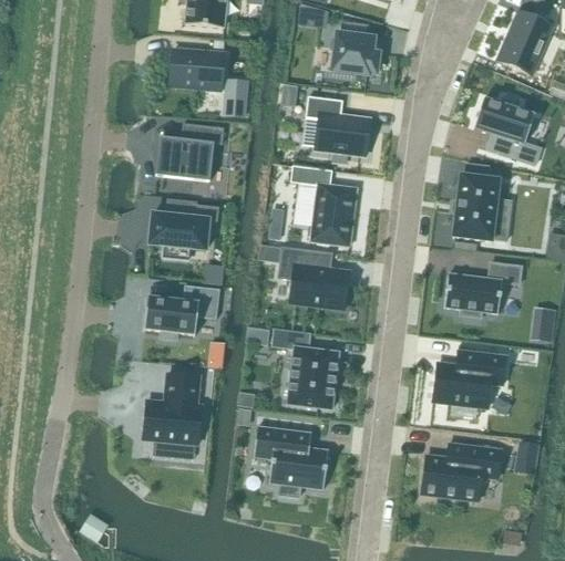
[(226,26),(228,0),(187,0),(185,21),(226,26)]
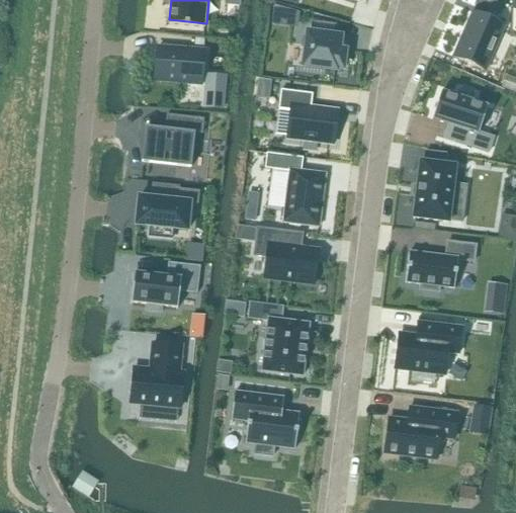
[(490,0),(488,6),(500,11),(504,0),(490,0)]
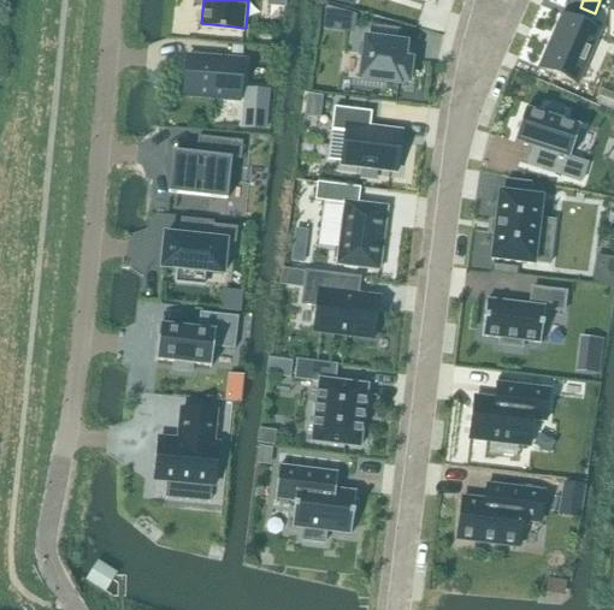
[(565,10),(538,64),(554,71),(579,83),(582,77),(604,28),(565,10)]
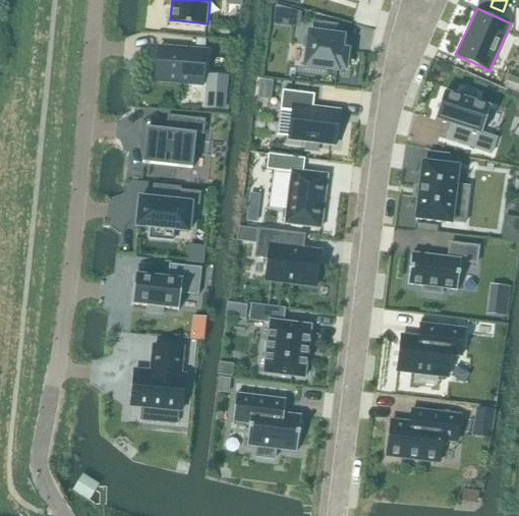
[(309,30),(305,64),(340,68),(341,66),(347,67),(349,48),(343,47),(344,39),(345,34),(337,33),(339,21),(314,18),(313,30),(309,30)]
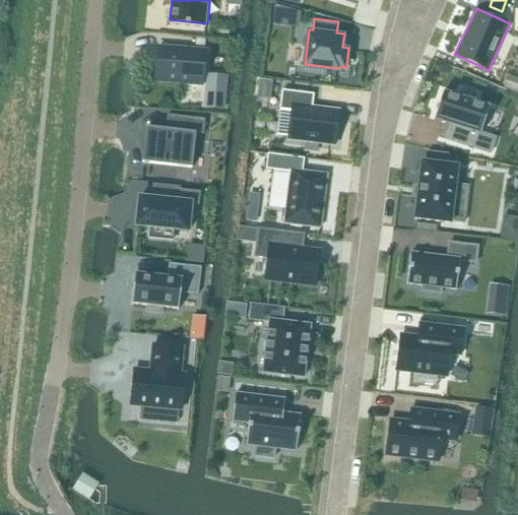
[(157,50),(155,77),(204,80),(206,47),(157,44),(157,50)]
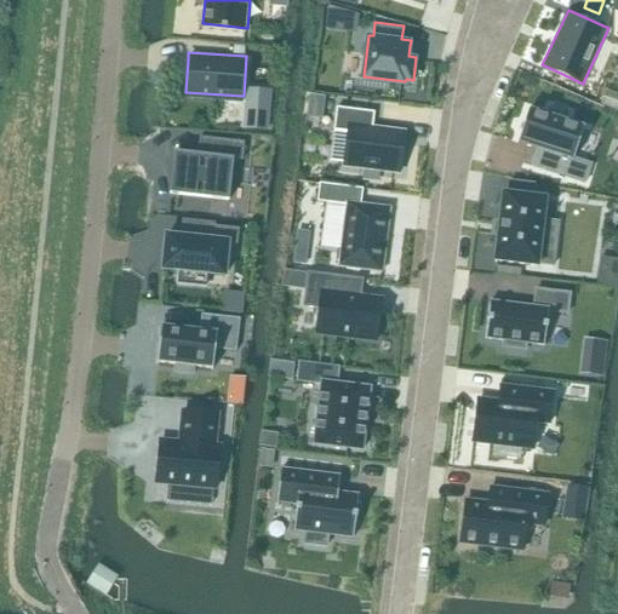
[(247,84),(244,126),(270,127),(273,86),(247,84)]
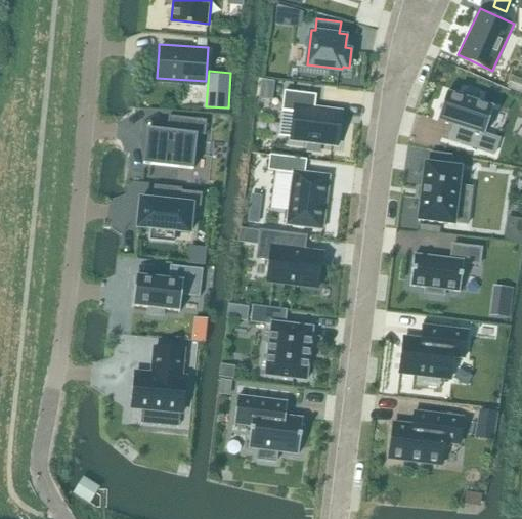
[(262,77),(260,95),(273,96),(275,78),(262,77)]
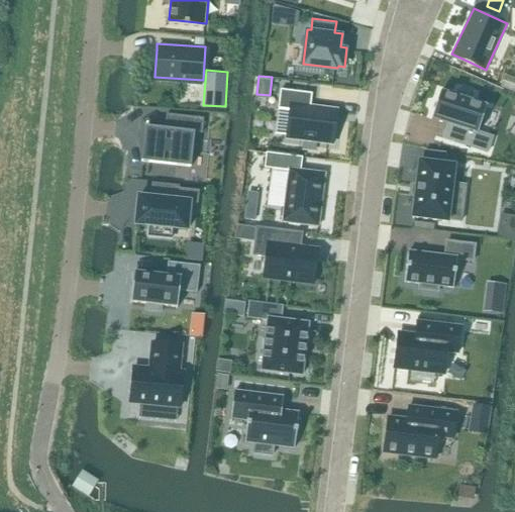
[(441,89),(433,115),(450,120),(479,130),(475,144),(491,149),(497,132),(480,127),(488,104),(473,99),(475,91),(460,86),(457,94),(441,89)]
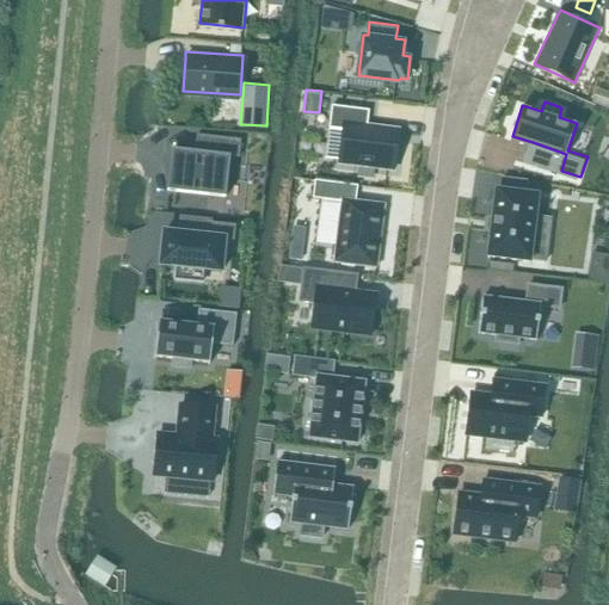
[(332,118),(331,124),(344,125),(340,156),(339,159),(394,166),(399,128),(367,123),(369,109),(333,104),(332,118)]
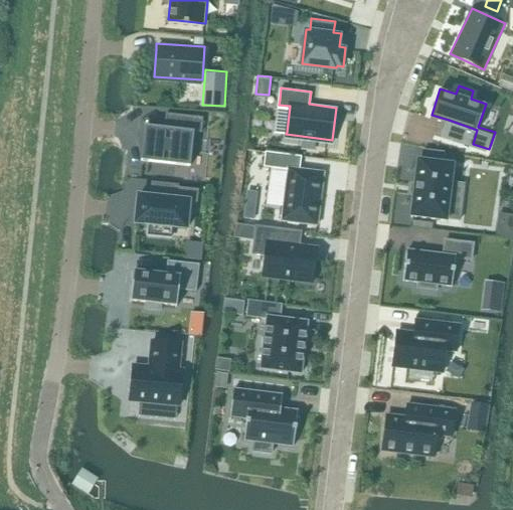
[(145,123),(142,158),(190,162),(194,128),(201,129),(203,114),(166,111),(165,122),(165,125),(145,123)]
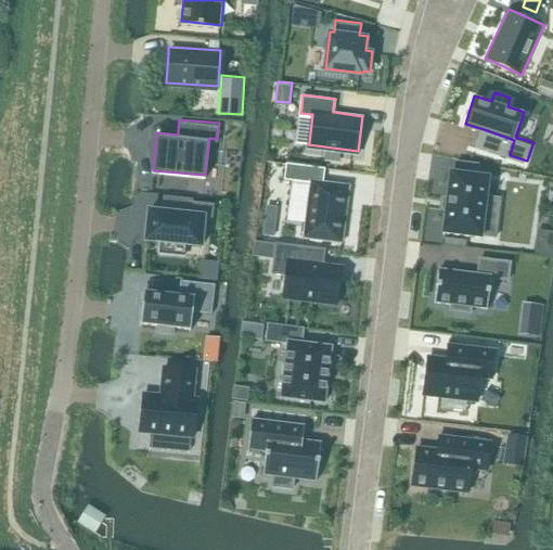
[(450,169),(442,232),(447,233),(484,238),(484,233),(497,234),(501,206),(502,199),(502,195),(493,194),(488,193),(490,175),(478,174),(479,162),(457,158),(455,170),(450,169)]
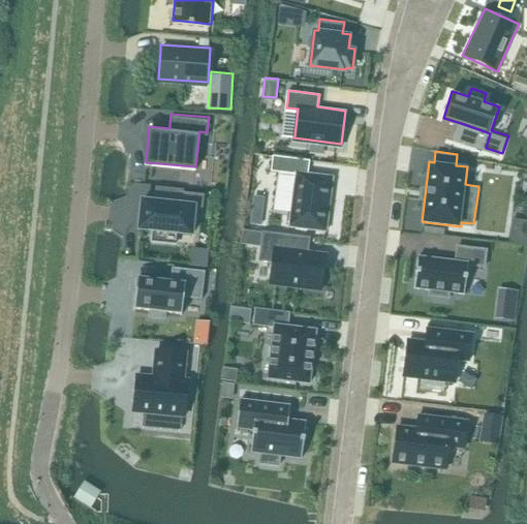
[(273,160),(272,168),(295,171),(291,196),(288,225),(328,229),(334,174),(328,173),(309,171),(309,165),(310,157),(284,154),(273,153),(273,160)]
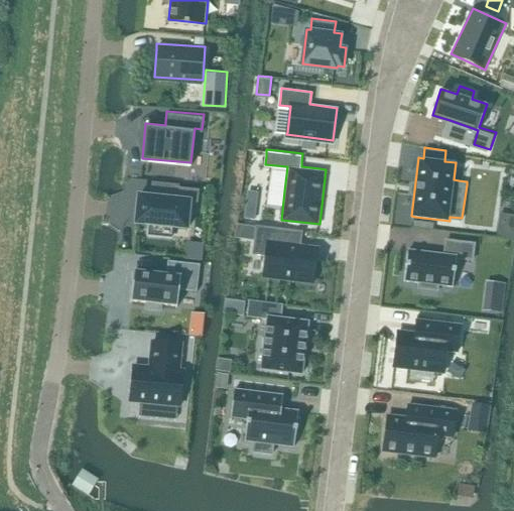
[(177,196),(178,184),(178,182),(149,179),(148,186),(147,193),(151,194),(177,196)]
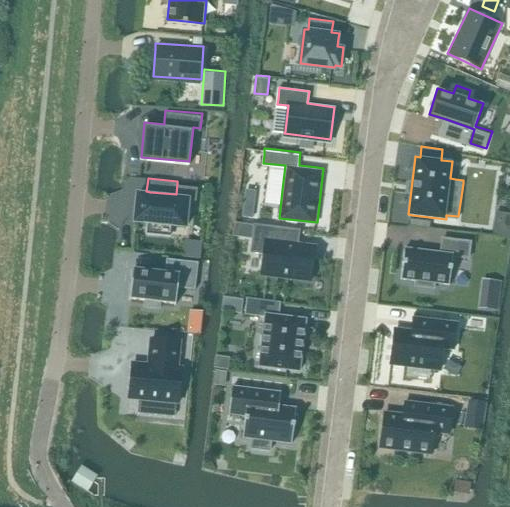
[(137,190),(134,220),(147,222),(172,224),(188,226),(190,198),(197,199),(198,185),(177,183),(176,194),(150,192),(146,191),(137,190)]
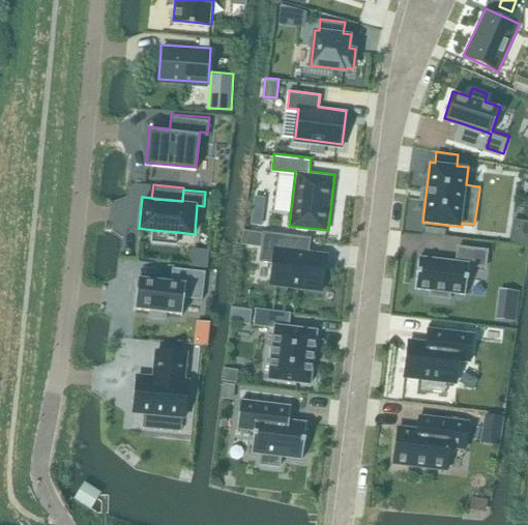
[(253,207),(251,222),(253,222),(262,223),(264,209),(254,208),(253,207)]
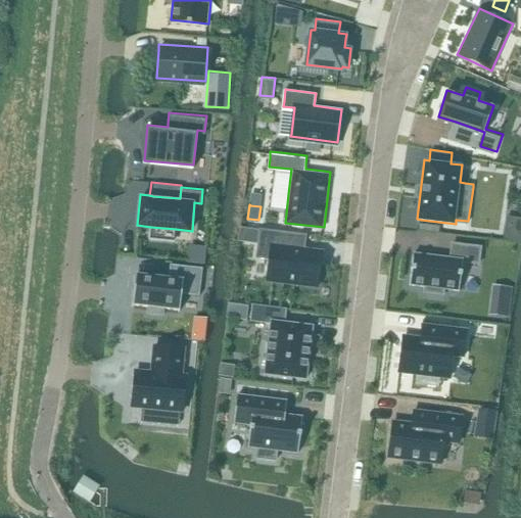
[(507,214),(504,236),(518,238),(520,239),(520,216),(507,214)]
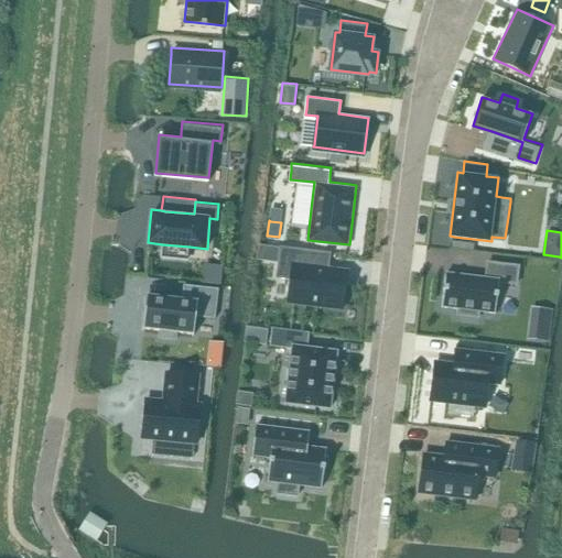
[(281,244),(278,274),(291,275),(292,275),(290,298),(343,305),(343,302),(343,299),(346,269),(326,266),(326,264),(328,250),(281,244)]
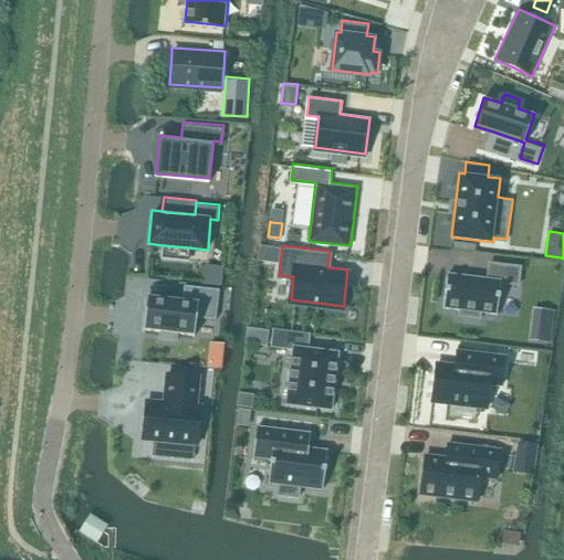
[(448,273),(445,306),(460,307),(460,309),(459,315),(482,317),(482,315),(482,313),(482,310),(497,312),(500,281),(502,281),(520,283),(522,266),(522,265),(502,262),(490,261),(490,262),(488,277),(448,273)]
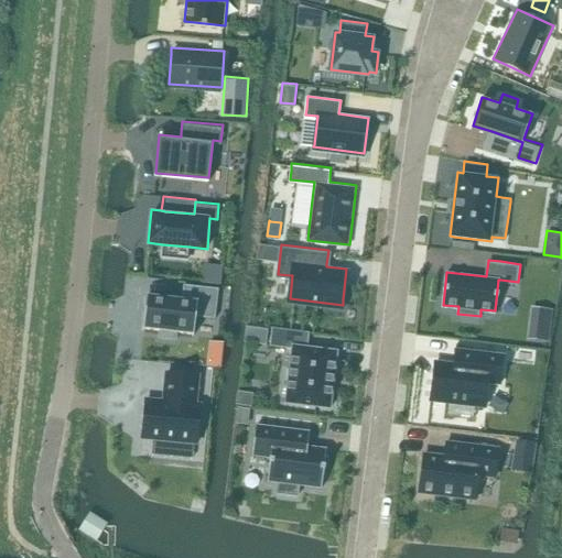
[(146,320),(144,327),(159,328),(159,335),(173,337),(177,337),(179,330),(194,331),(195,314),(198,314),(213,315),(216,316),(219,286),(216,286),(202,285),(185,283),(184,290),(184,297),(176,297),(163,295),(148,294),(146,320)]
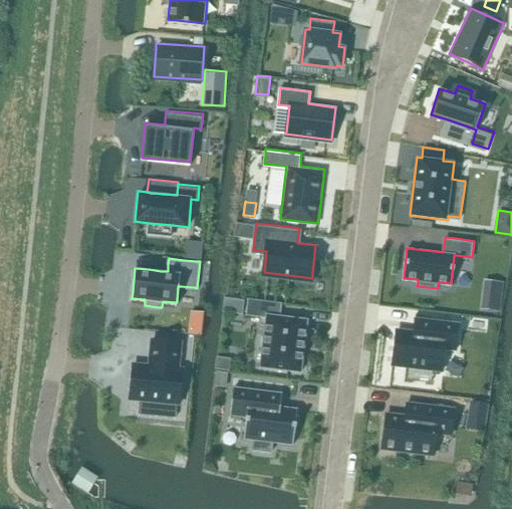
[(249,297),(247,313),(266,315),(260,364),(301,370),(308,318),(280,315),(281,301),(249,297)]
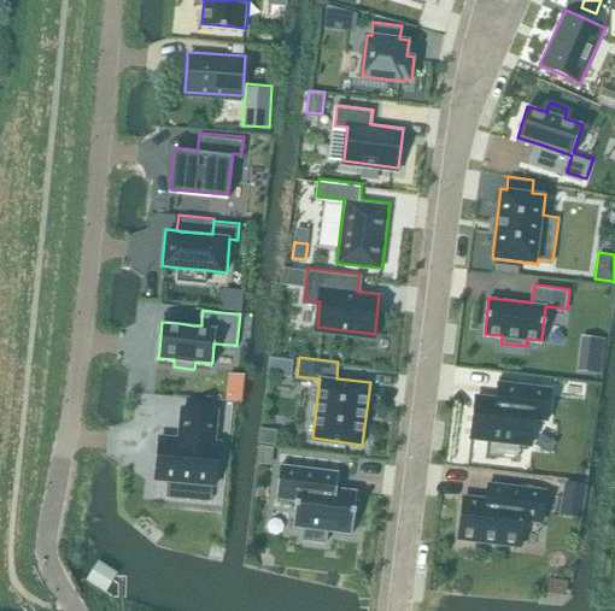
[(476,394),(472,438),(532,445),(534,422),(534,421),(536,419),(536,418),(548,421),(549,413),(551,387),(499,380),(498,397),(484,395),(476,394)]
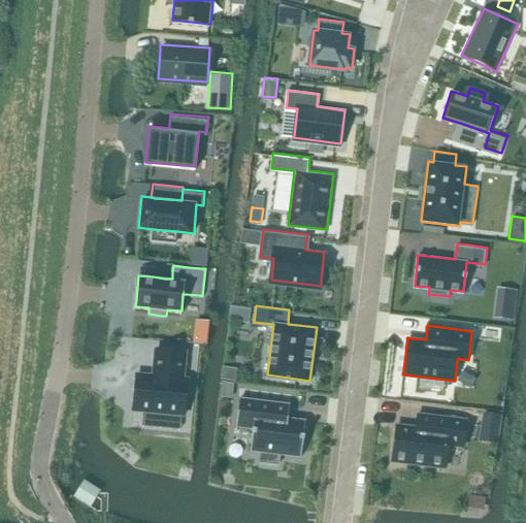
[(133,409),(185,414),(188,374),(185,374),(187,348),(155,345),(155,352),(153,366),(153,372),(136,371),(133,409)]
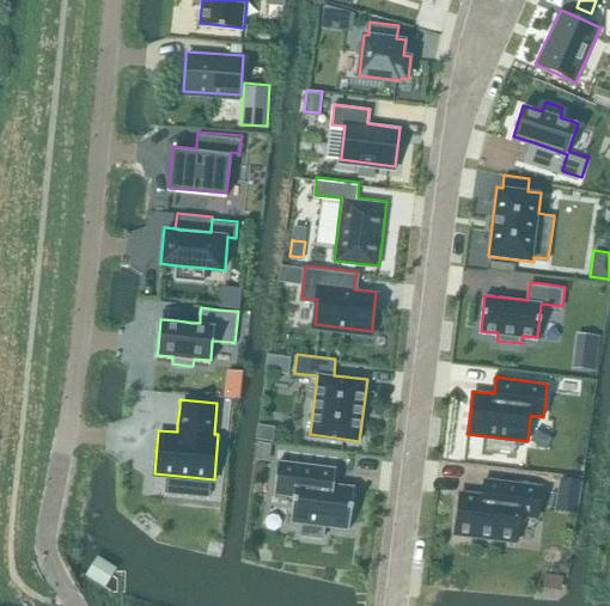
[(261,421),(260,433),(274,434),(275,422),(261,421)]
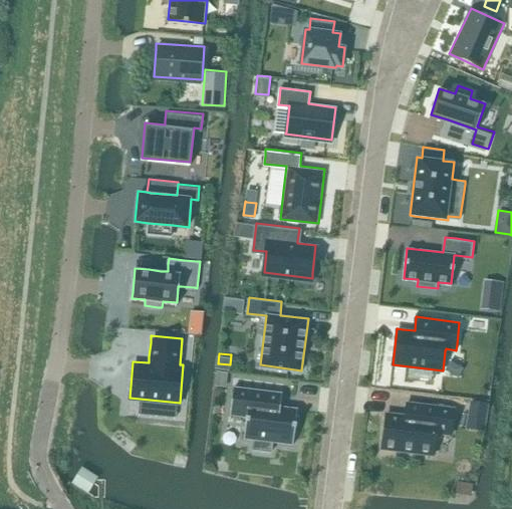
[(218,368),(217,382),(227,384),(228,370),(218,368)]
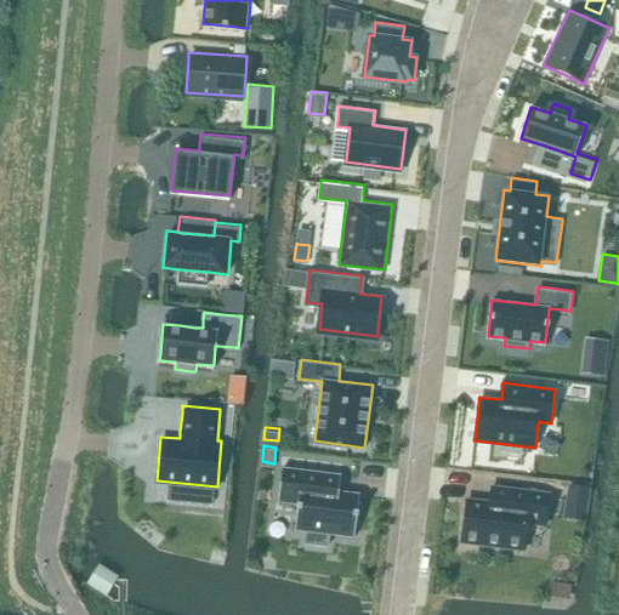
[(284,466),(279,500),(299,502),(296,528),(307,529),(306,540),(328,544),(330,531),(353,534),(355,534),(359,491),(339,489),(334,489),(336,472),(284,466)]
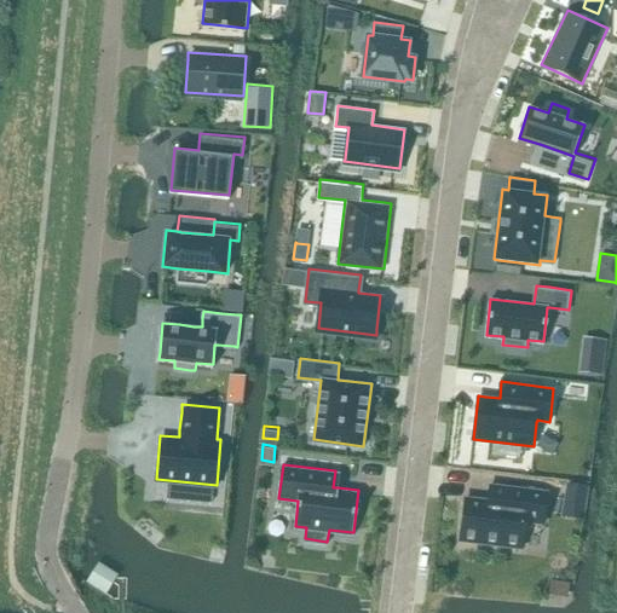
[(466,497),(460,539),(473,541),(507,545),(524,548),(528,521),(545,524),(549,490),(537,487),(490,481),(488,499),(478,498),(466,497)]
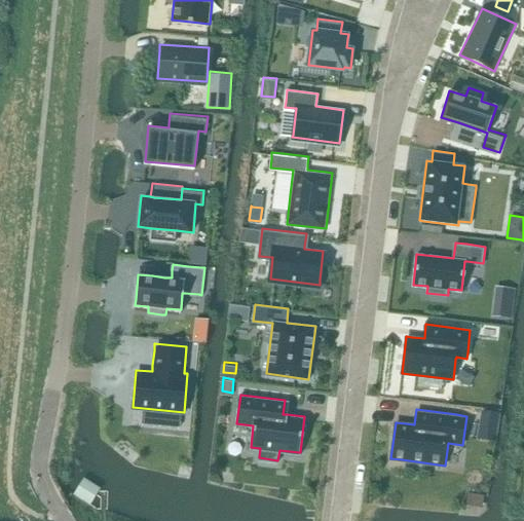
[(481,409),(477,436),(490,438),(496,439),(500,412),(493,410),(481,409)]
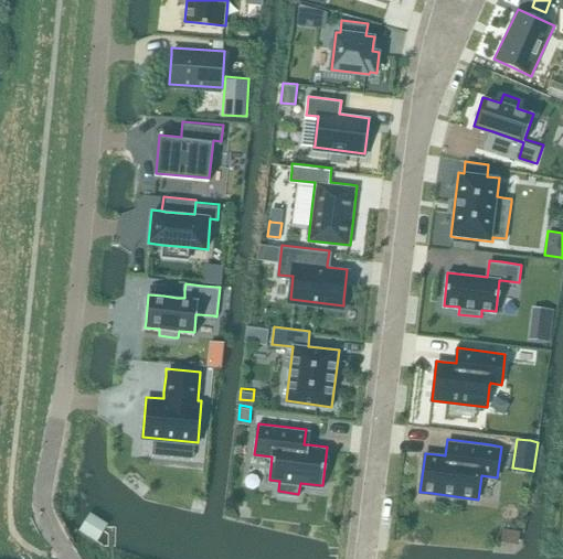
[(91,511),(80,528),(97,540),(108,523),(91,511)]
